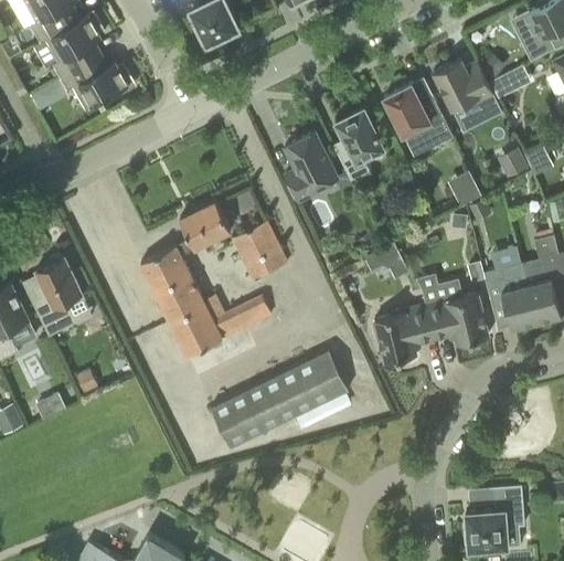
[(25,0),(11,8),(12,10),(23,3),(35,24),(30,28),(40,43),(75,22),(81,20),(72,4),(78,0),(25,0)]
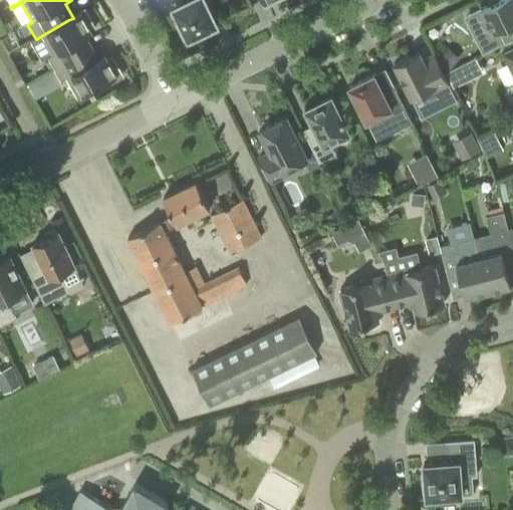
[(202,38),(200,35),(217,27),(203,0),(193,0),(182,6),(179,0),(159,0),(168,14),(173,11),(185,36),(182,37),(186,46),(202,38)]
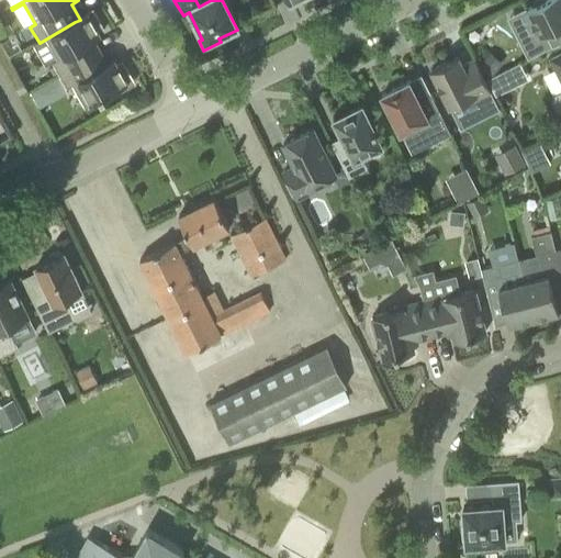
[(560,44),(560,0),(551,0),(546,2),(541,1),(533,6),(531,10),(525,13),(538,41),(533,43),(533,46),(538,57),(560,44)]
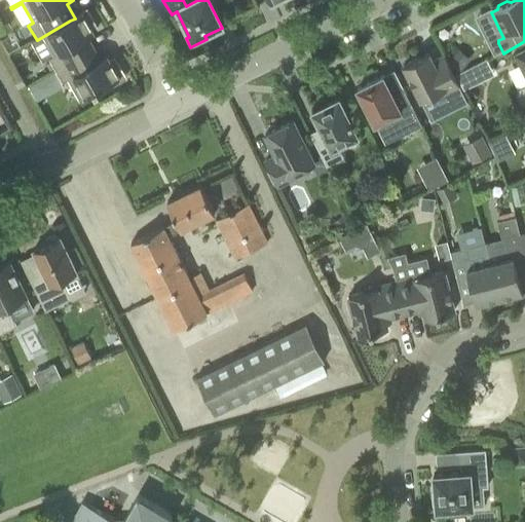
[(75,19),(70,21),(37,40),(38,41),(43,38),(54,59),(49,62),(55,73),(88,54),(95,50),(88,39),(95,36),(88,27),(94,25),(86,11),(75,19)]
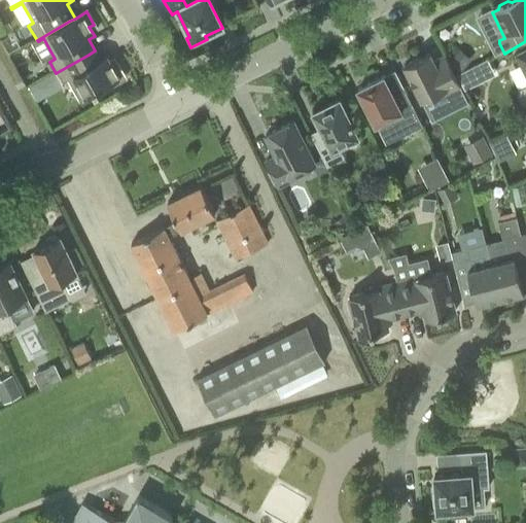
[(107,89),(108,91),(126,80),(117,65),(112,68),(107,59),(101,62),(95,50),(89,55),(56,73),(63,85),(68,82),(80,104),(107,89)]
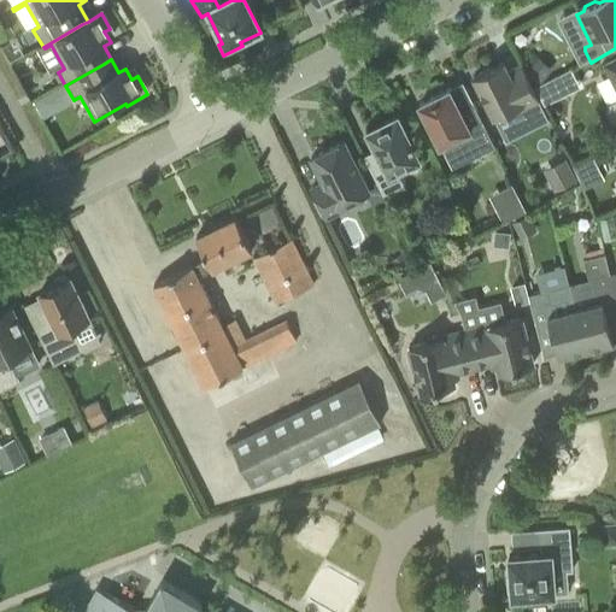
[(552,74),(538,62),(526,75),(539,88),(552,74)]
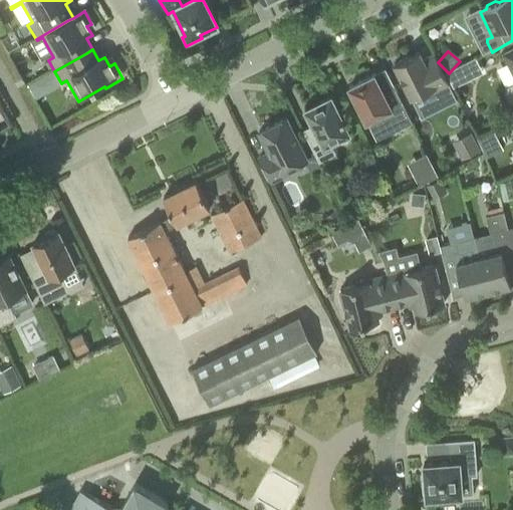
[(512,51),(504,56),(512,74),(512,86),(507,89),(505,96),(509,103),(512,104),(512,51)]
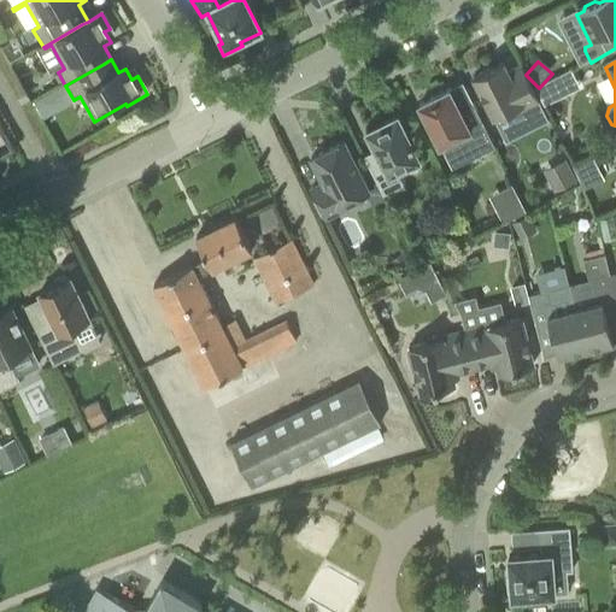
[(473,81),(493,122),(494,122),(497,127),(539,105),(521,69),(508,76),(503,65),(473,81)]
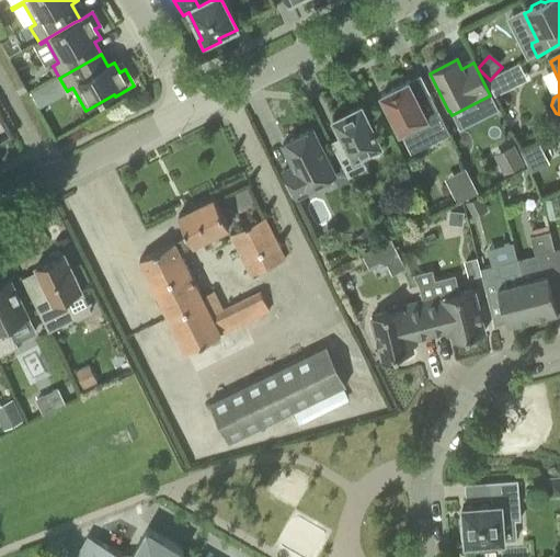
[(408,84),(380,98),(410,157),(449,137),(429,97),(418,103),(408,84)]
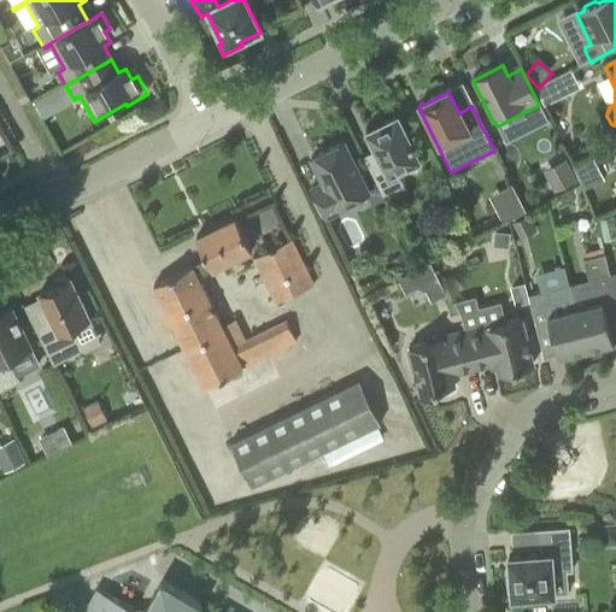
[(367,134),(376,153),(364,159),(383,199),(404,189),(396,172),(418,162),(412,148),(415,147),(412,142),(410,143),(397,118),(367,134)]
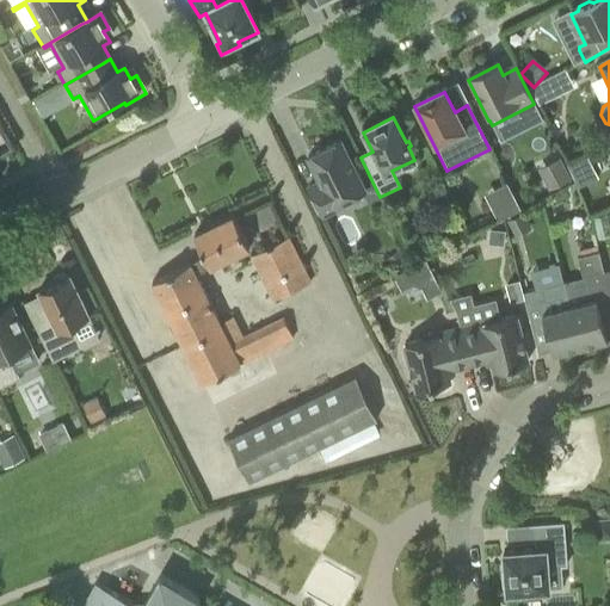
[(307,160),(320,185),(307,192),(321,220),(342,210),(339,205),(364,193),(339,143),(307,160)]
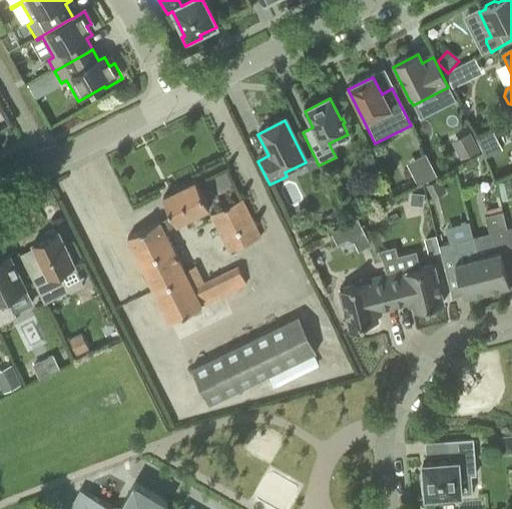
[(501,151),(492,132),(476,139),(485,159),(501,151)]
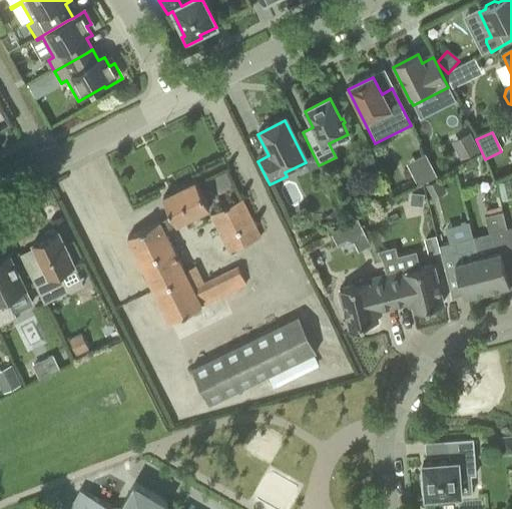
[(478,153),(469,135),(451,145),(460,162),(478,153)]
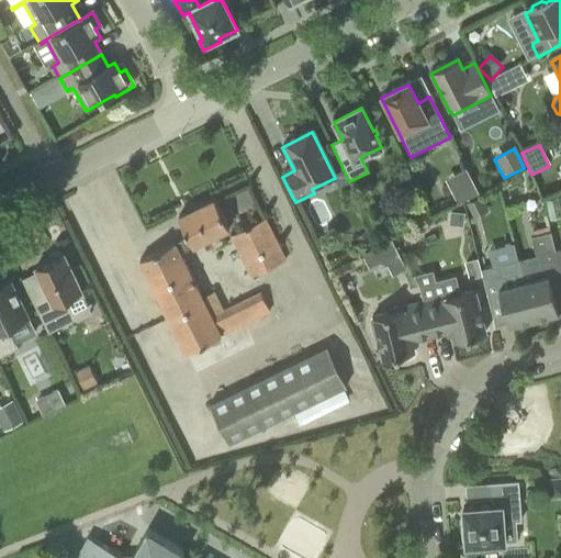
[(447,180),(457,203),(477,194),(467,171),(447,180)]
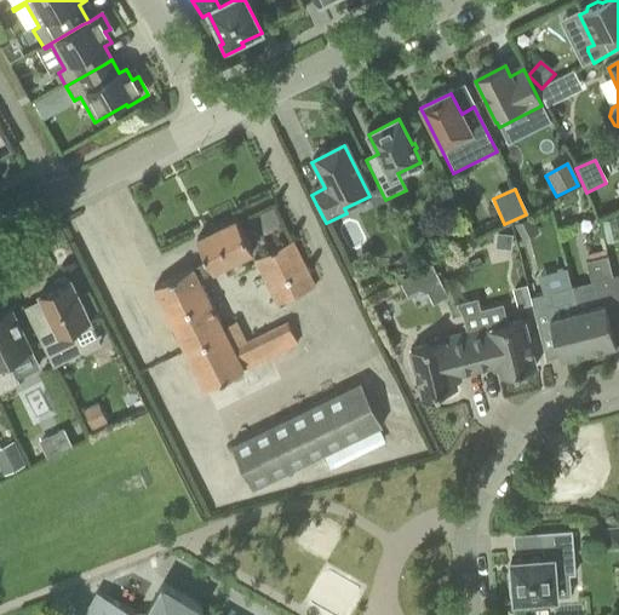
[(207,264),(154,289),(204,392),(297,346),(287,326),(247,345),(236,325),(223,331),(199,281),(251,254),(235,223),(196,242),(207,264)]
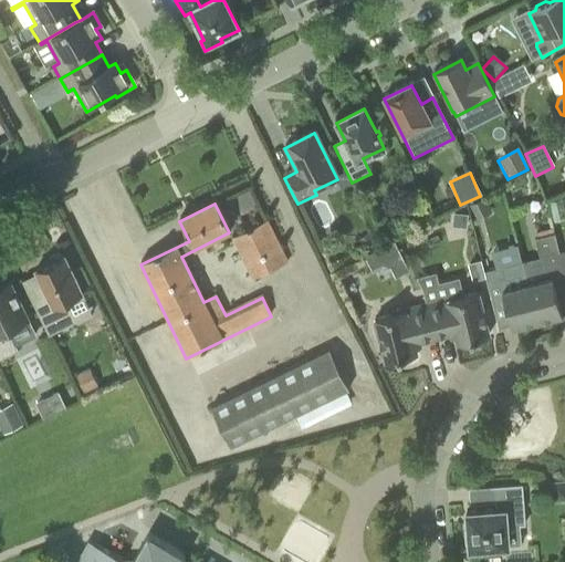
[(252,281),(286,264),(265,224),(231,240),(252,281)]
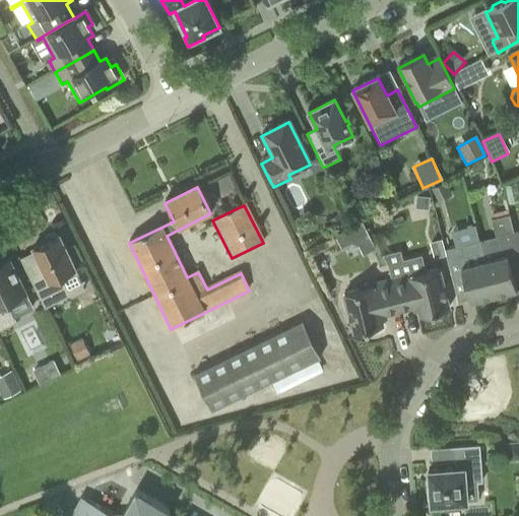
[(484,263),(493,299),(516,293),(511,271),(518,268),(518,256),(513,234),(509,217),(491,221),(498,248),(494,249),(497,260),(484,263)]
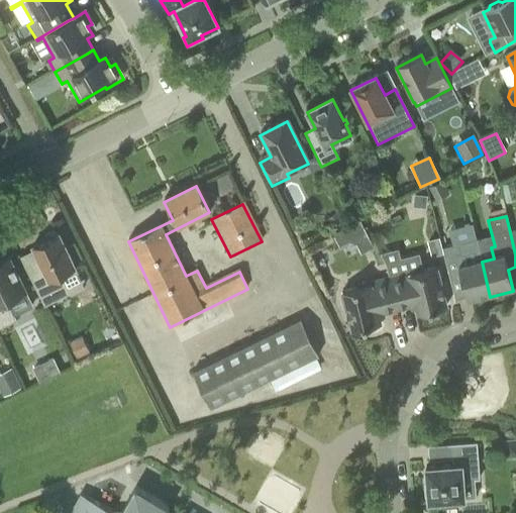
[(358,253),(370,249),(363,227),(338,235),(341,245),(354,241),(358,253)]
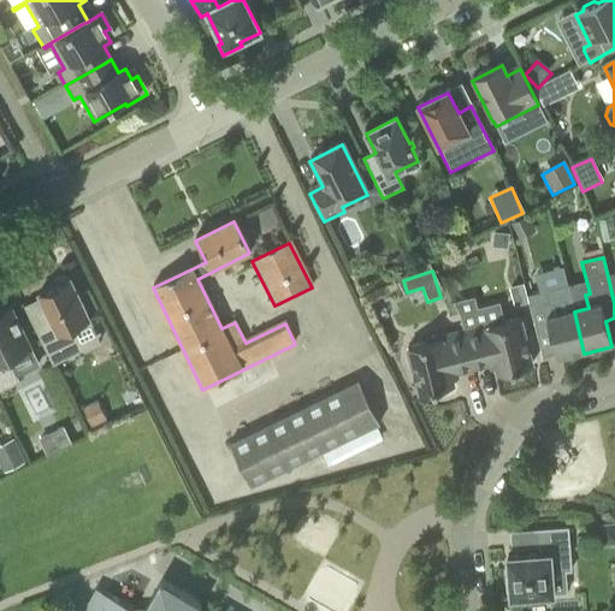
[(82,353),(71,331),(89,322),(69,282),(67,283),(63,279),(53,284),(53,289),(39,296),(41,301),(24,309),(53,368),(82,353)]
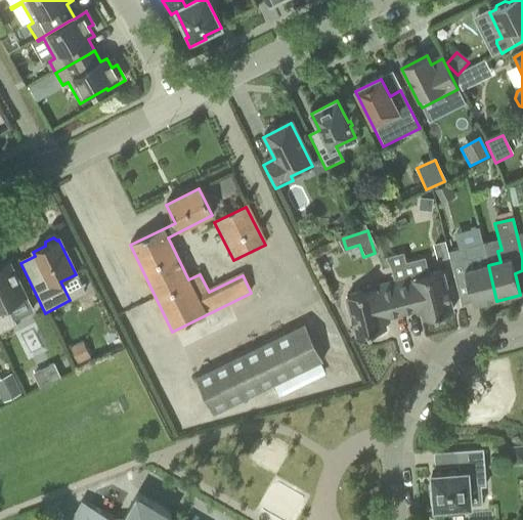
[(436,264),(448,261),(444,245),(432,248),(436,264)]
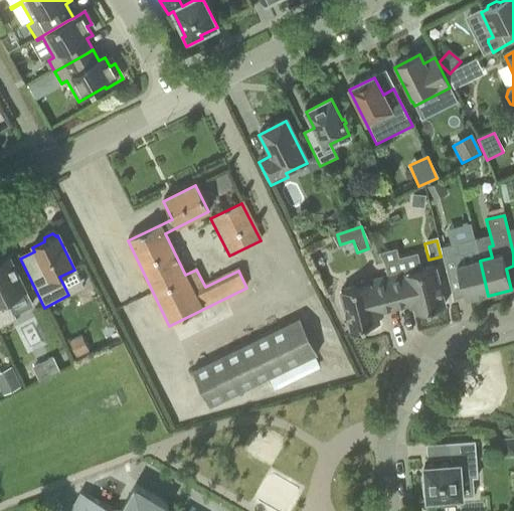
[(460,253),(458,244),(441,249),(449,283),(460,281),(466,302),(488,296),(480,261),(468,264),(465,252),(460,253)]
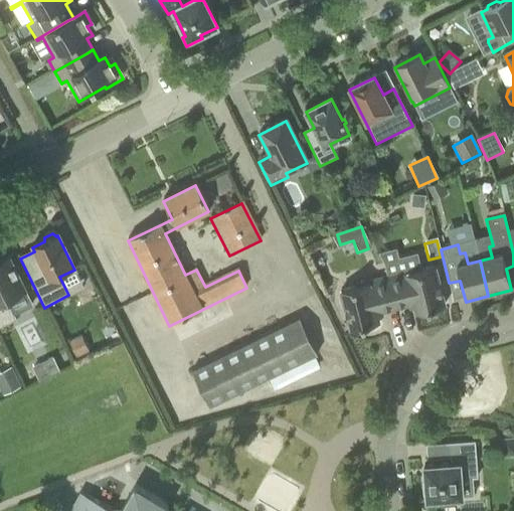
[(6,316),(12,313),(7,303),(26,294),(9,259),(0,264),(0,330),(10,325),(6,316)]
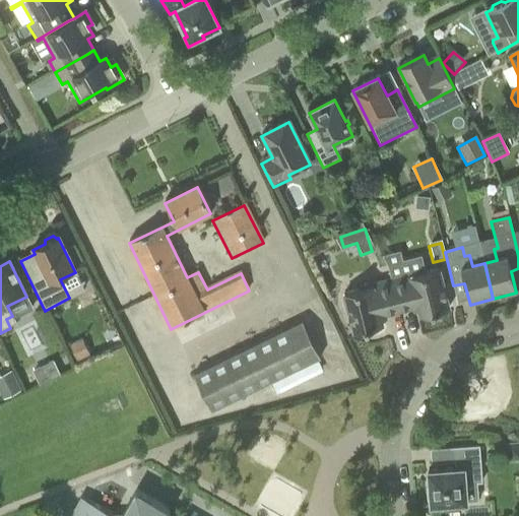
[(391,281),(399,314),(418,310),(420,318),(449,310),(439,271),(425,275),(424,273),(391,281)]
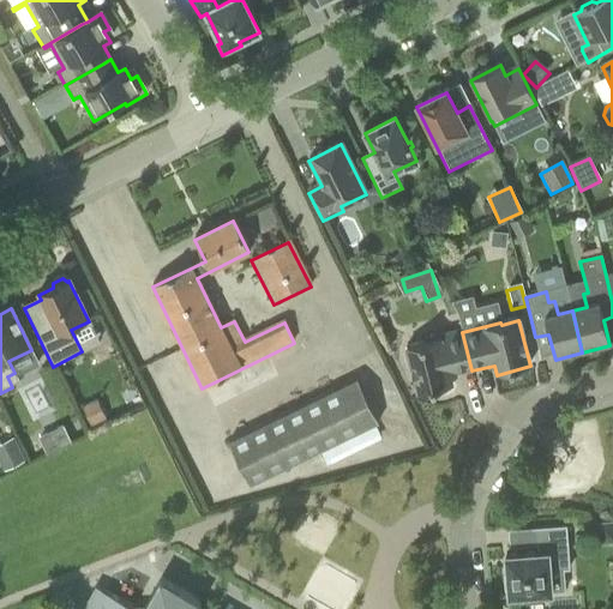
[(424,345),(407,349),(418,395),(451,386),(449,377),(472,371),(462,332),(422,342),(424,345)]
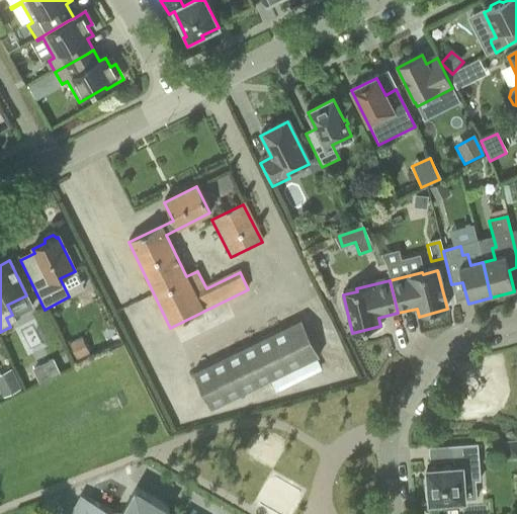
[(192,375),(209,412),(319,358),(302,322),(192,375)]
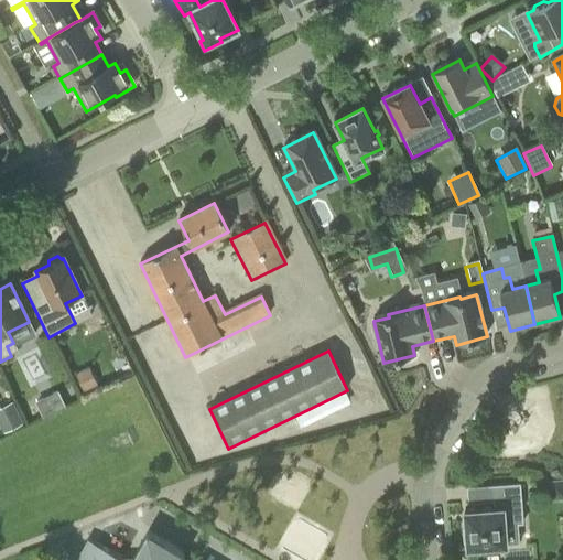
[(58,394),(35,405),(42,420),(65,409),(58,394)]
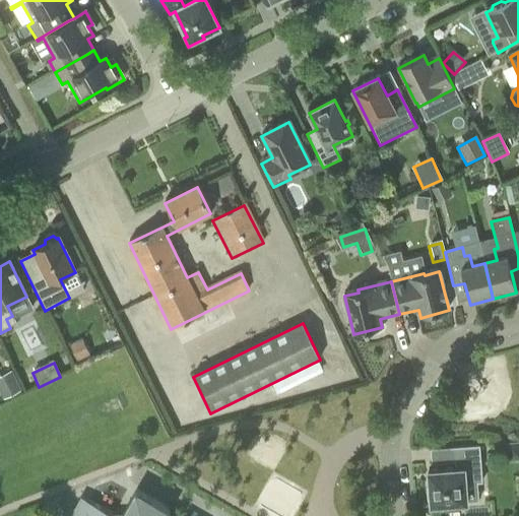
[(0,392),(3,399),(21,391),(12,372),(0,378),(0,392)]
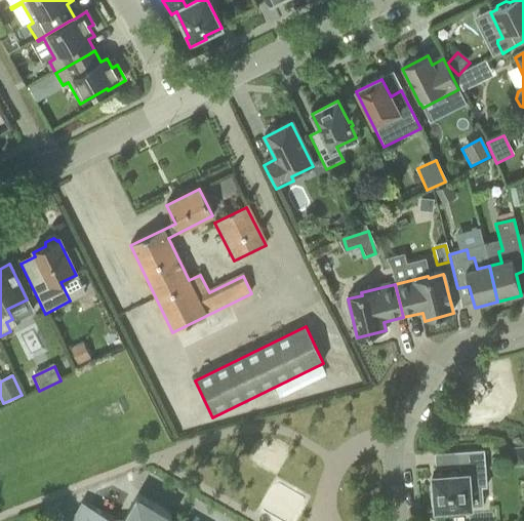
[(468,513),(468,509),(482,508),(480,489),(486,488),(483,452),(455,454),(456,468),(459,468),(459,475),(432,477),(434,494),(431,494),(432,507),(435,507),(435,512),(451,510),(451,514),(468,513)]
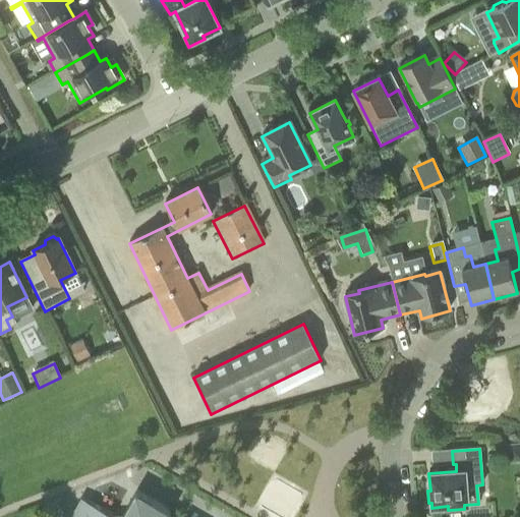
[(168,516),(170,513),(136,494),(122,516),(109,516),(81,501),(72,516),(168,516)]
